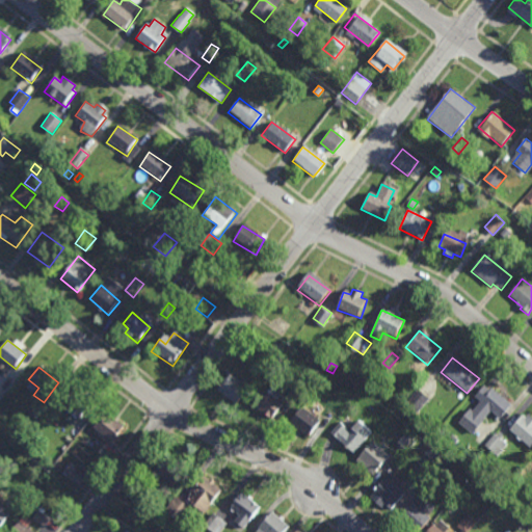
[(238,404),(247,389),(228,377),(218,393),(238,404)]
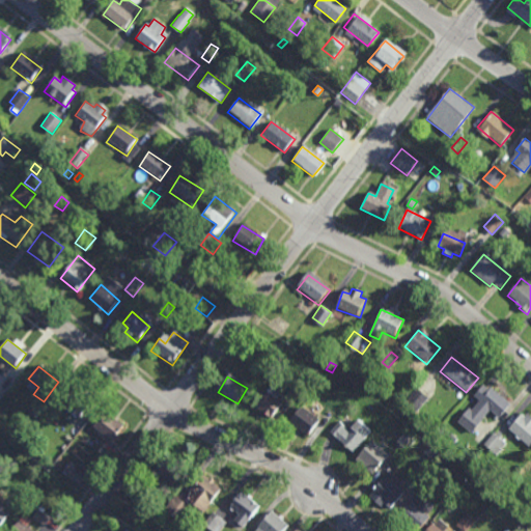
[(297,397),(288,390),(298,379),(306,386),(297,397)]
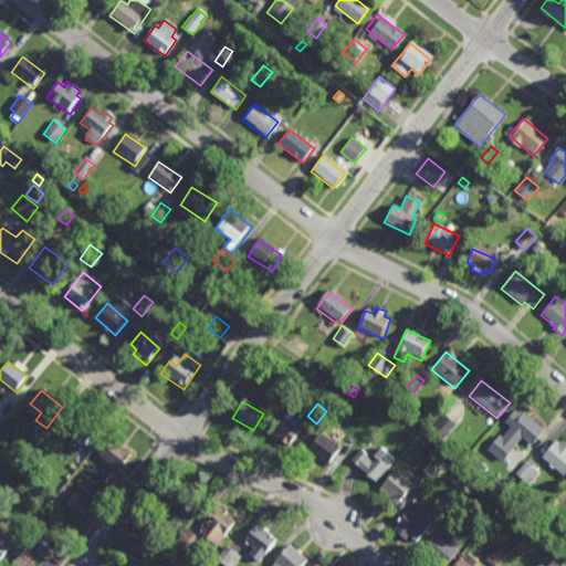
[(506,465),(516,453),(512,451),(523,438),(531,444),(542,429),(523,415),(521,418),(512,411),(504,421),(512,428),(502,440),(498,437),(486,451),(506,465)]
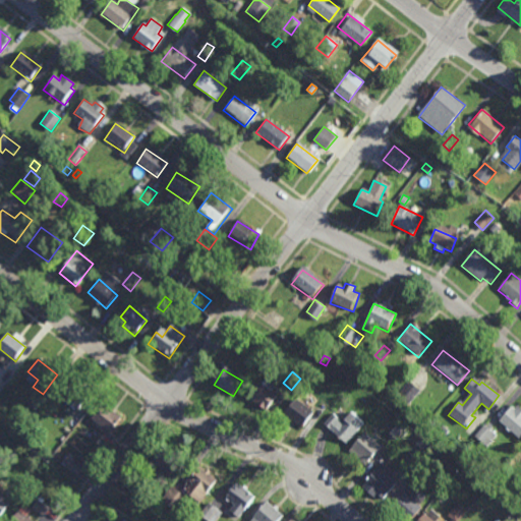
[(409,403),(398,393),(409,380),(420,389),(409,403)]
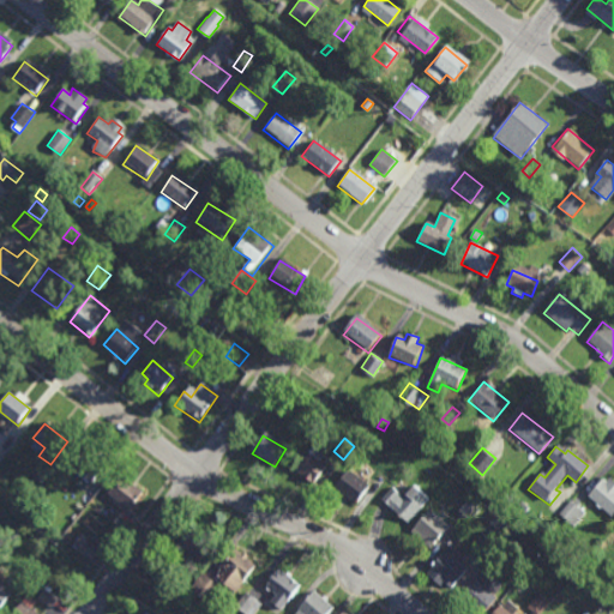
[(83,451),(104,467),(91,483),(70,468),(83,451)]
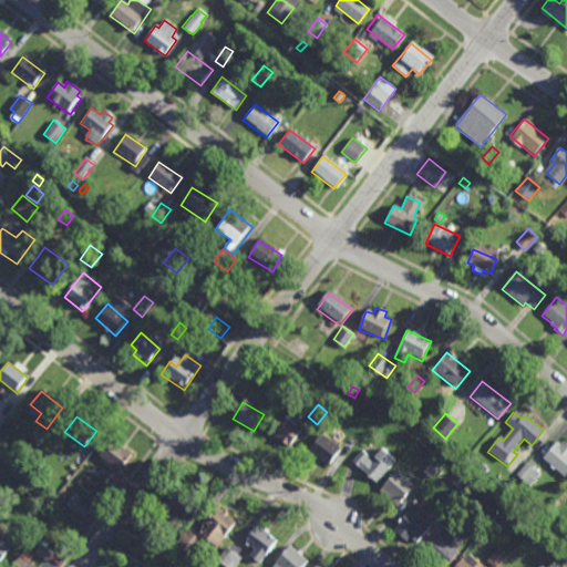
[(290,449),(301,432),(280,418),(269,434),(290,449)]
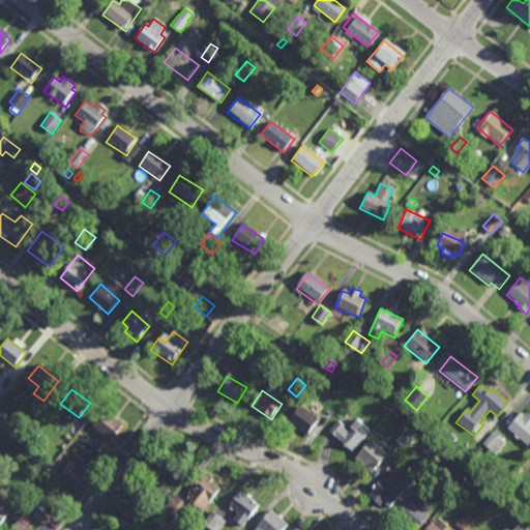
[(307,435),(319,419),(301,406),(290,422),(307,435)]
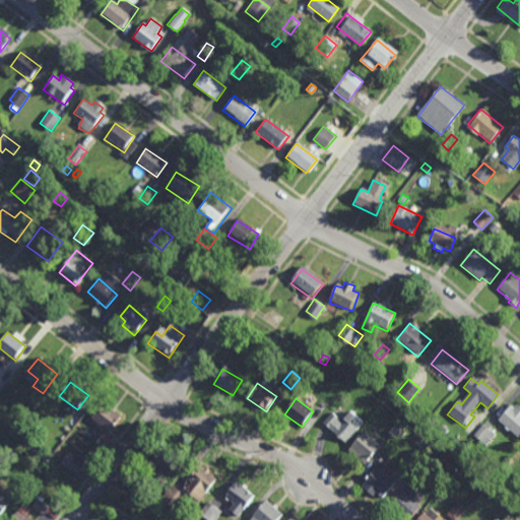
[(30,416),(22,410),(30,400),(39,406),(30,416)]
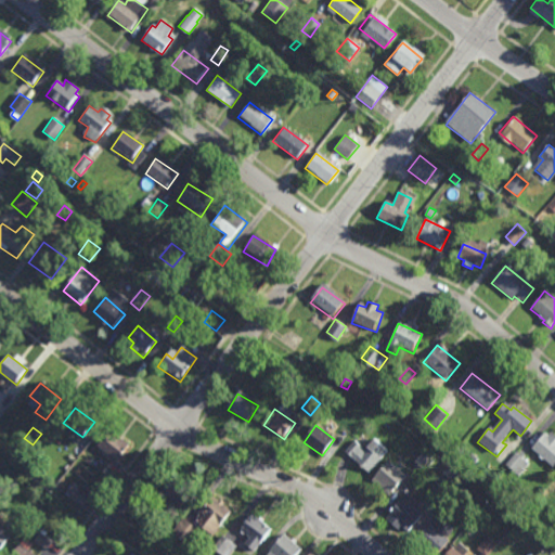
[(108,430),(128,446),(116,461),(97,444),(108,430)]
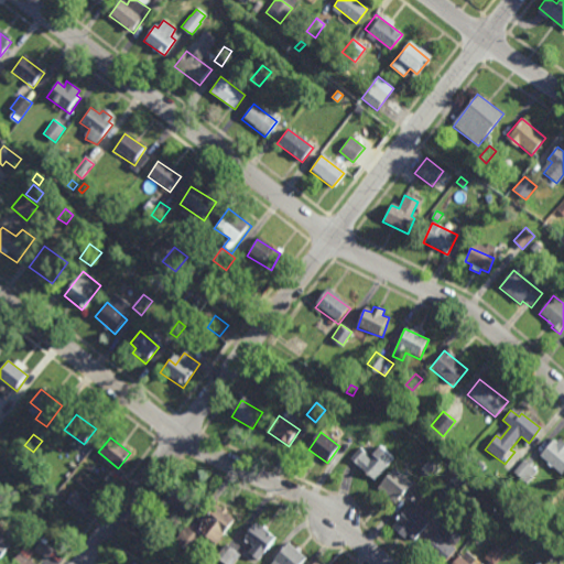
[(561,477),(563,473),(563,440),(562,438),(556,445),(551,441),(537,457),(561,477)]
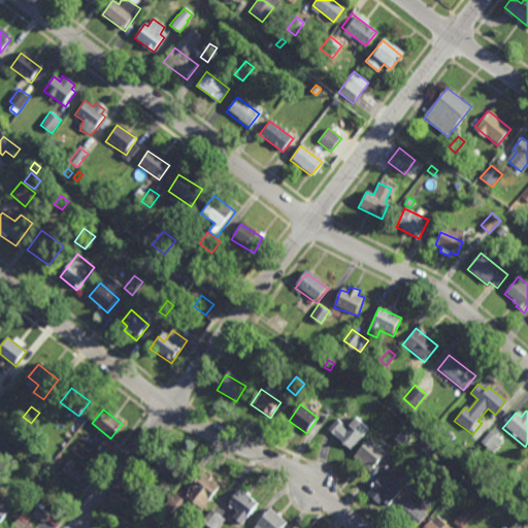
[(431,427),(425,421),(430,416),(436,422),(431,427)]
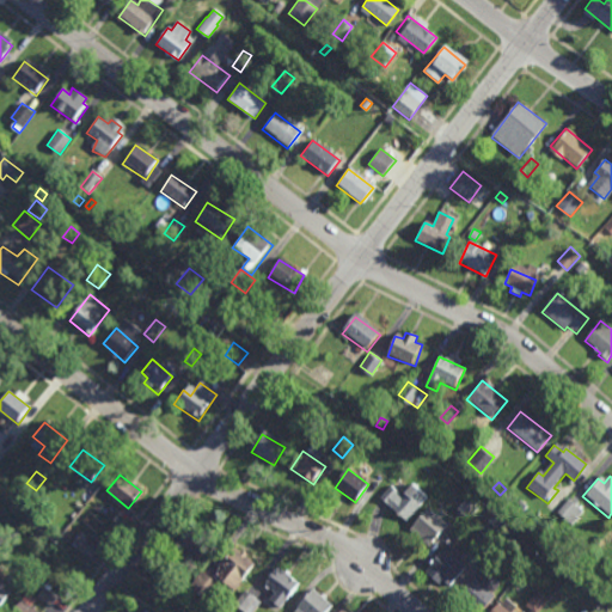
[(408,525),(428,501),(410,485),(402,496),(393,489),(381,502),(408,525)]
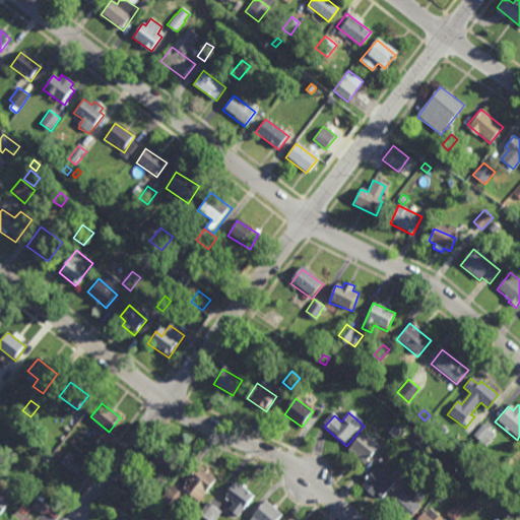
[(436,427),(432,423),(437,416),(441,421),(436,427)]
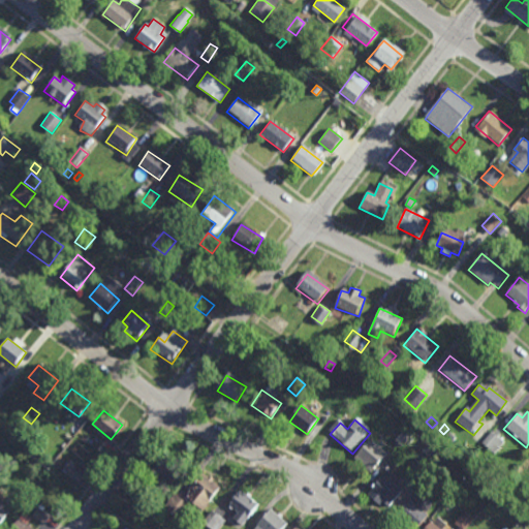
[(403,445),(395,439),(407,426),(414,432),(403,445)]
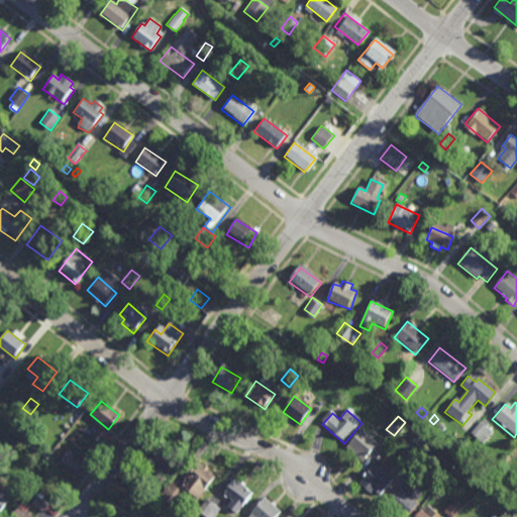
[(483,442),(472,431),(482,420),(494,430),(483,442)]
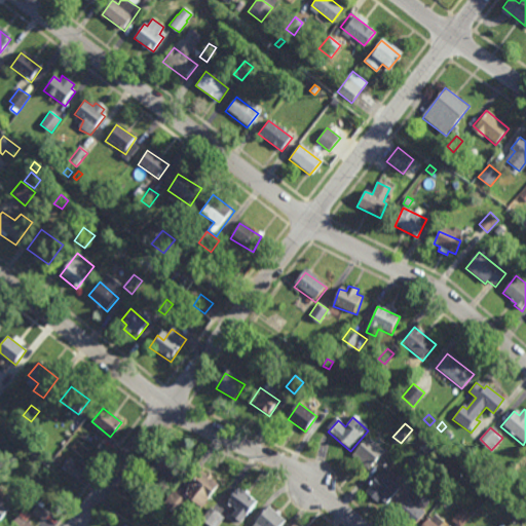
[(433,457),(420,446),(428,436),(442,447),(433,457)]
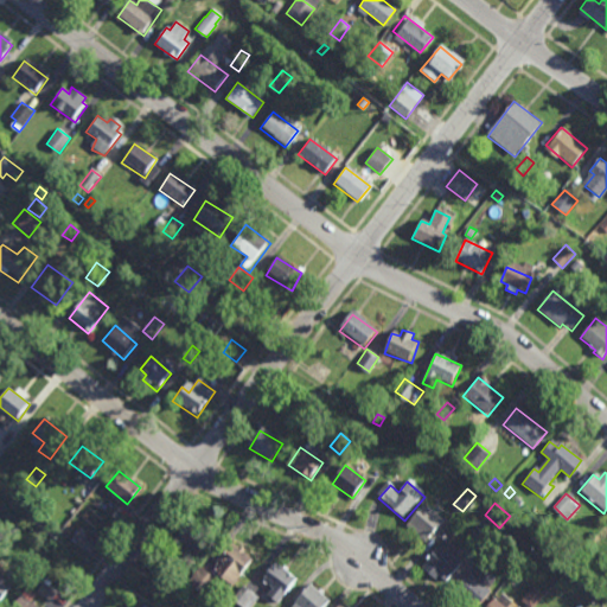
[(428,540),(442,523),(425,508),(410,525),(428,540)]
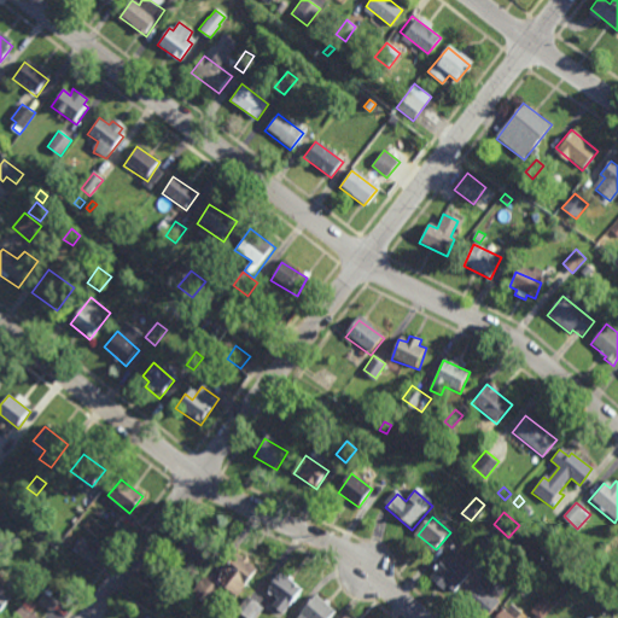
[(190,534),(211,548),(200,565),(179,551),(190,534)]
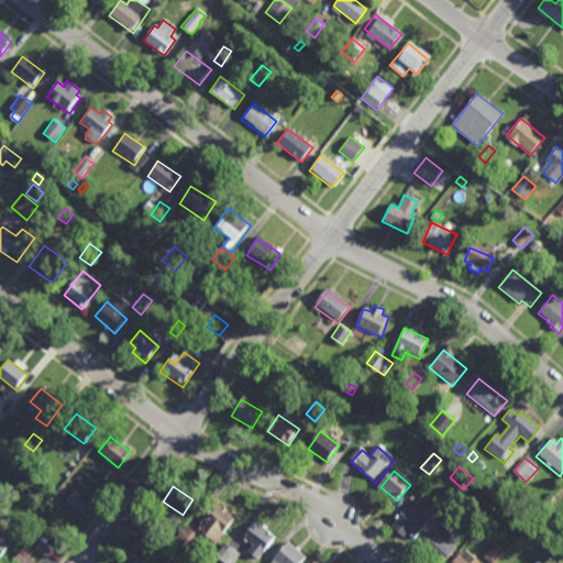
[(91,503),(84,514),(70,504),(72,501),(69,499),(72,496),(75,497),(79,493),(91,503)]
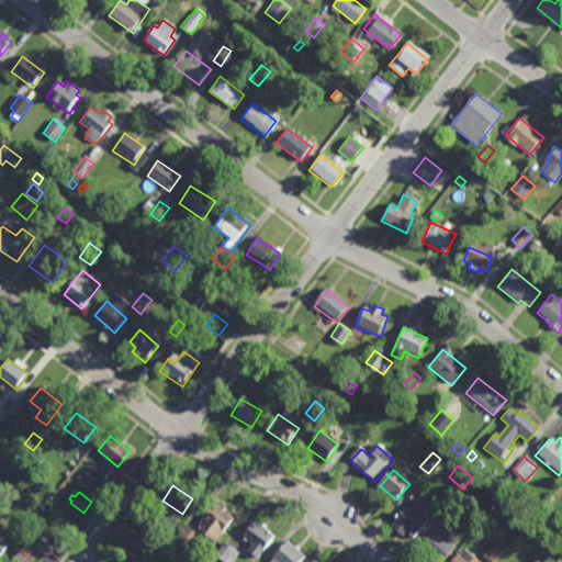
[(414,537),(427,523),(420,516),(426,509),(413,497),(394,518),(414,537)]
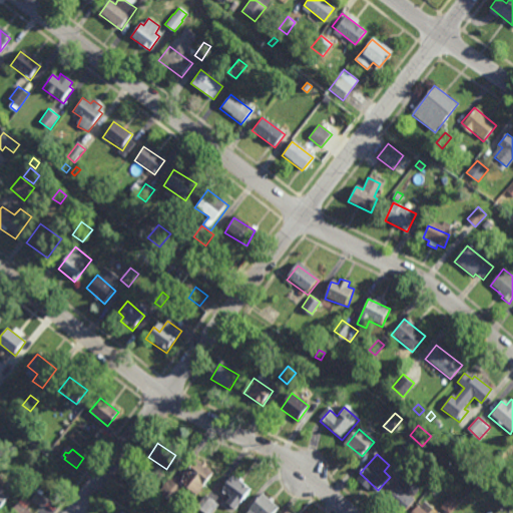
[(485,469),(480,465),(485,459),(490,463),(485,469)]
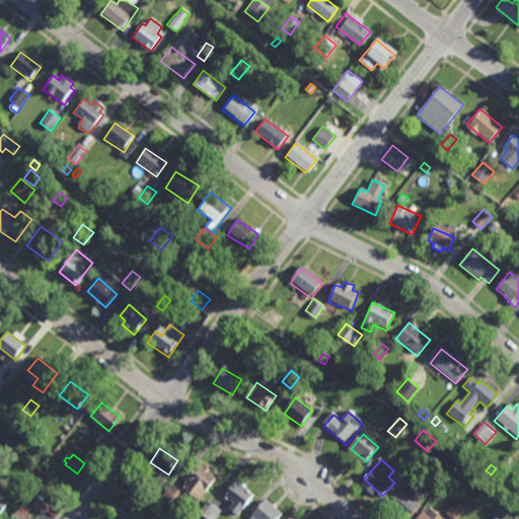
[(199,466),(215,478),(198,503),(181,491),(199,466)]
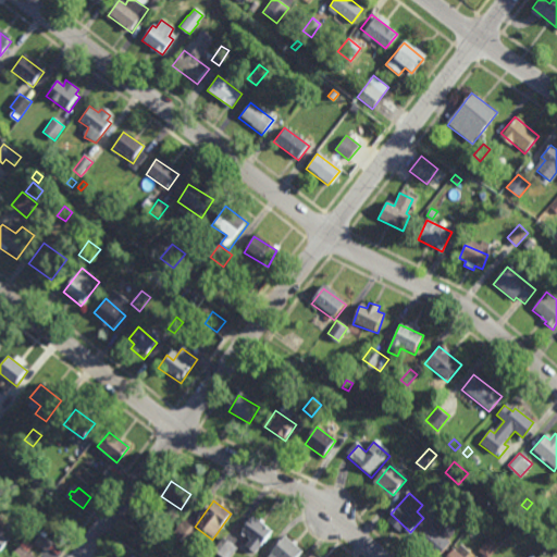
[(254,518),(271,532),(254,554),(245,547),(251,539),(242,531),(254,518)]
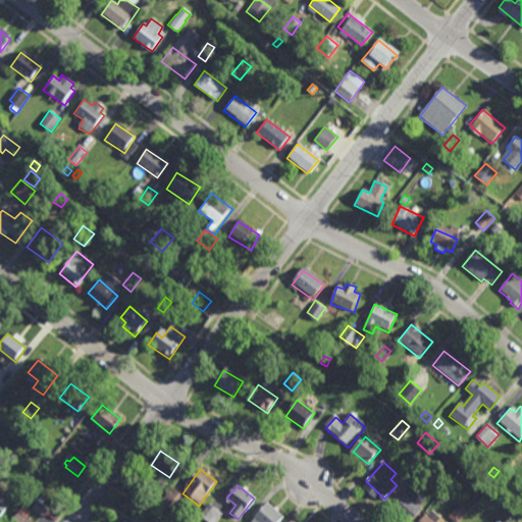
[(189,498),(172,487),(163,503),(178,512),(189,498)]
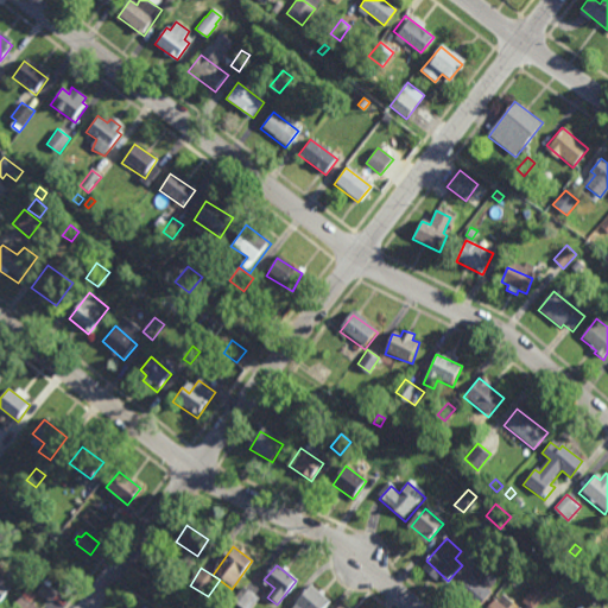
[(35,582),(29,578),(35,571),(39,576),(35,582)]
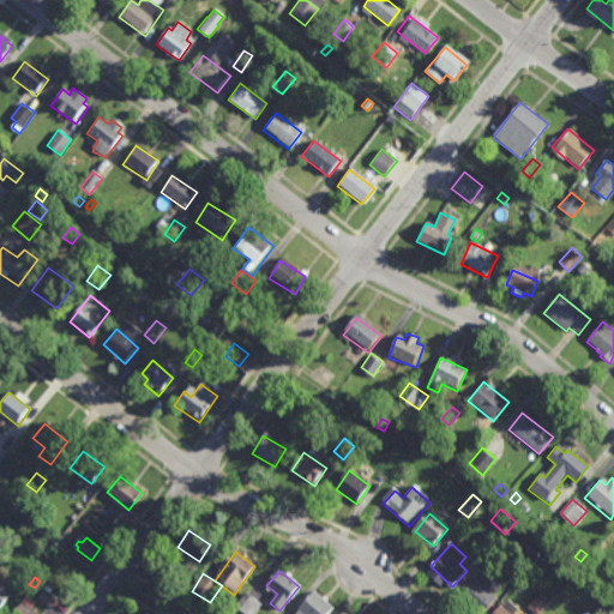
[(162,603),(148,593),(158,579),(173,590),(162,603)]
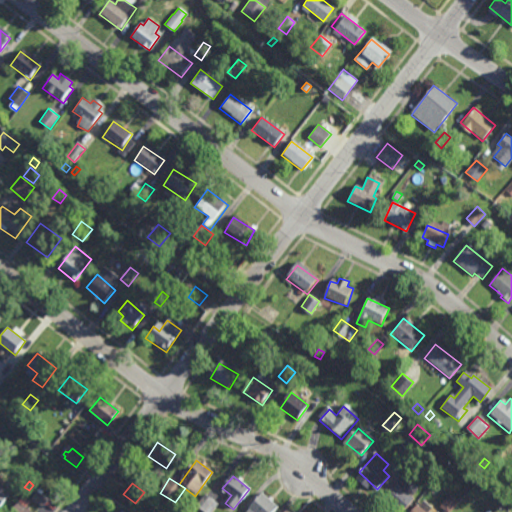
[(395,511),(405,511),(416,500),(412,496),(417,490),(408,483),(400,492),(394,487),(382,501),(395,511)]
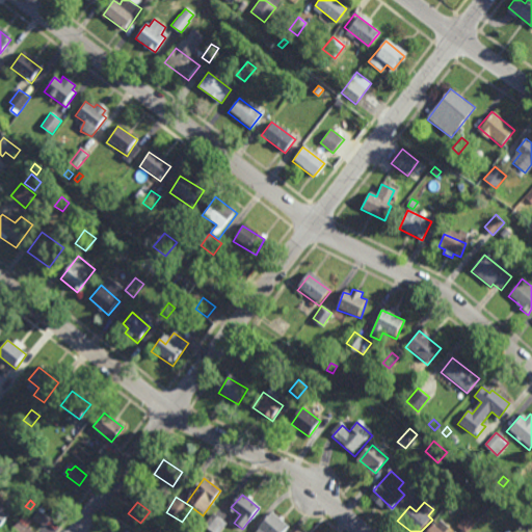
[(45,526),(33,517),(42,506),(46,509),(44,512),(51,519),(45,526)]
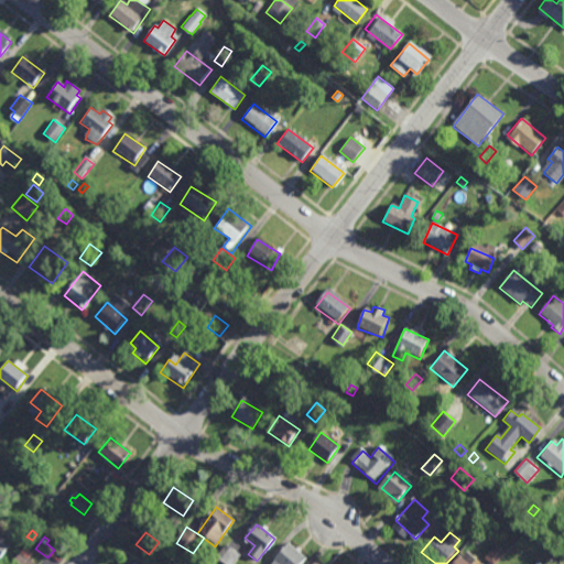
[(0,561),(10,546),(0,540),(0,561)]
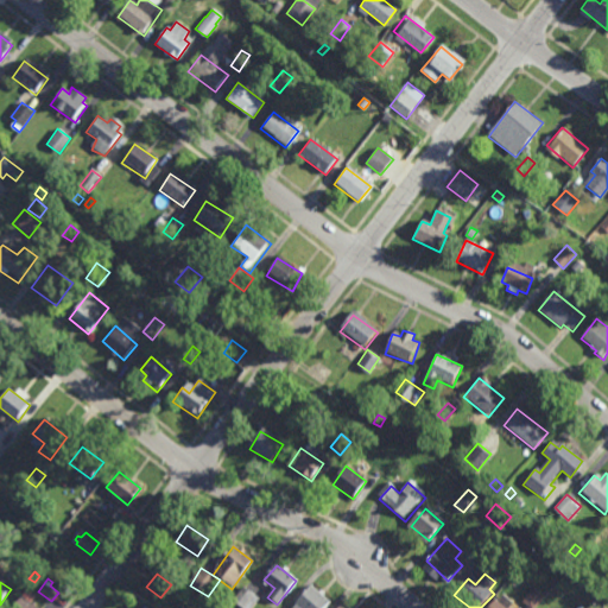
[(251,607),(244,607),(232,599),(242,586),(259,597),(251,607)]
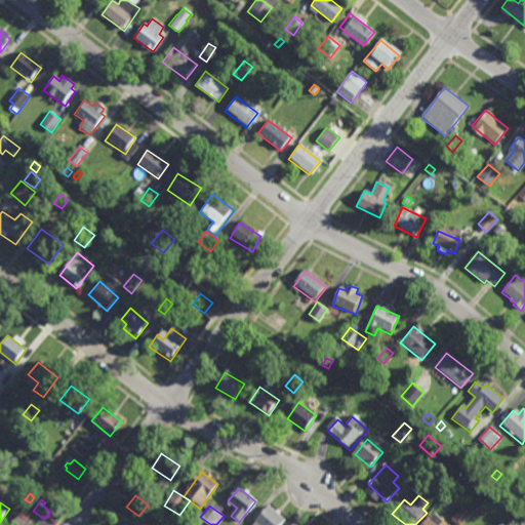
[(269,506),(285,519),(280,524),(258,524),(255,522),(269,506)]
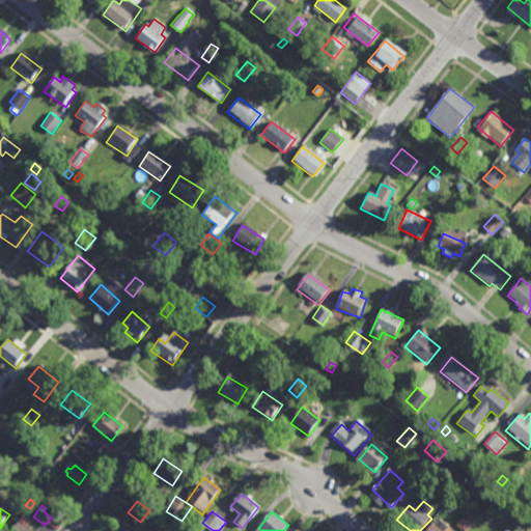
[(466,530),(463,530),(456,525),(467,512),(476,521),(466,530)]
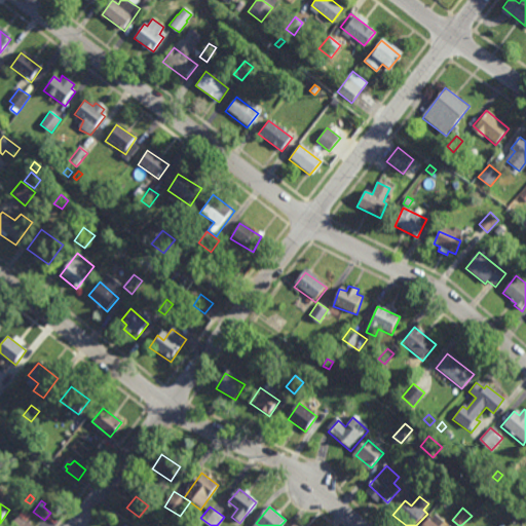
[(29,525),(17,517),(9,525),(29,525)]
